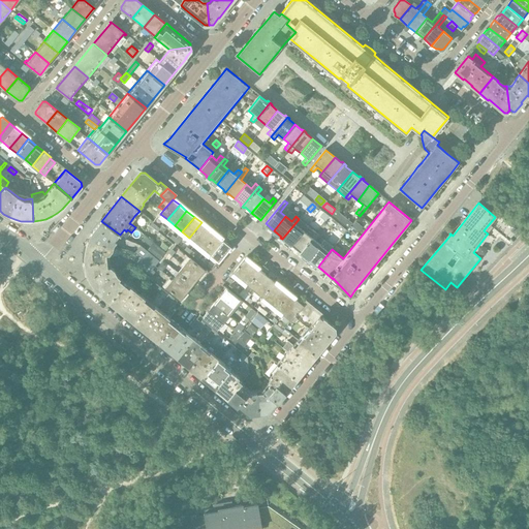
[(291,245),(303,230),(298,226),(302,221),(299,219),(282,239),(284,241),(285,240),(291,245)]
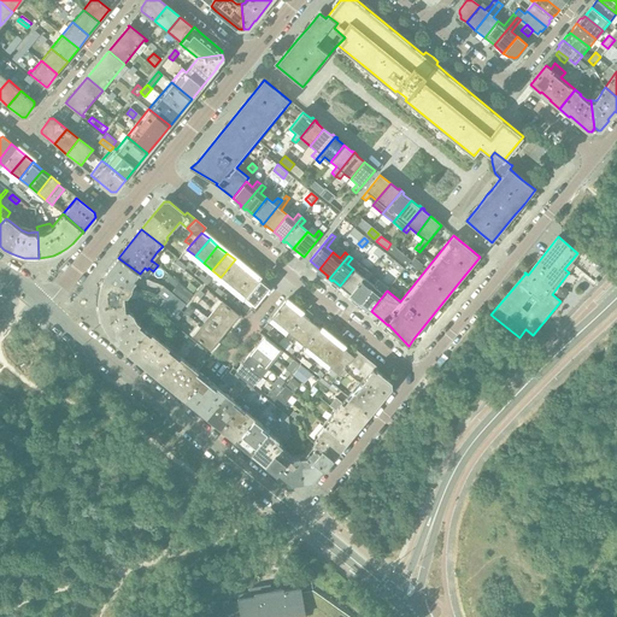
[(140,274),(118,258),(107,270),(109,271),(105,277),(103,282),(100,288),(99,295),(99,305),(99,306),(125,304),(125,297),(128,297),(131,293),(134,285),(136,282),(134,281),(140,274)]
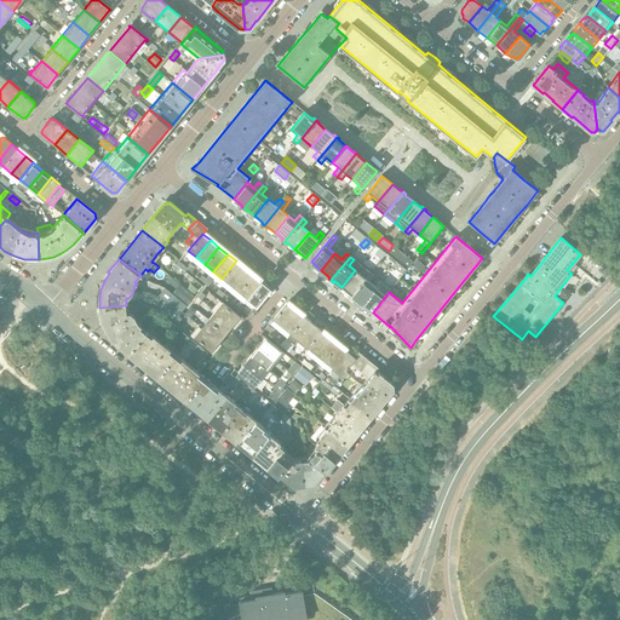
[(230,285),(244,268),(236,260),(222,279),(230,285)]
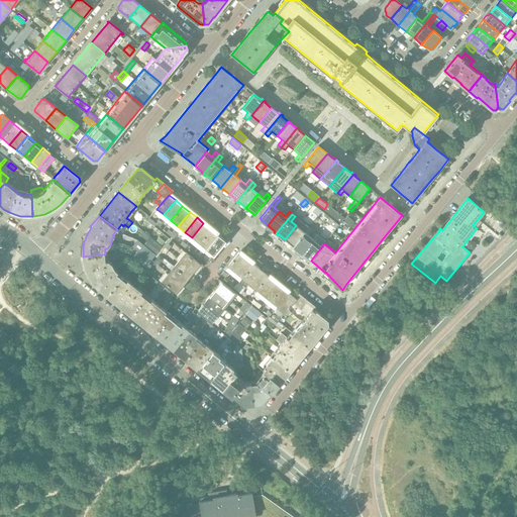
[(157,224),(156,223),(149,218),(147,220),(152,225),(154,226),(157,224)]
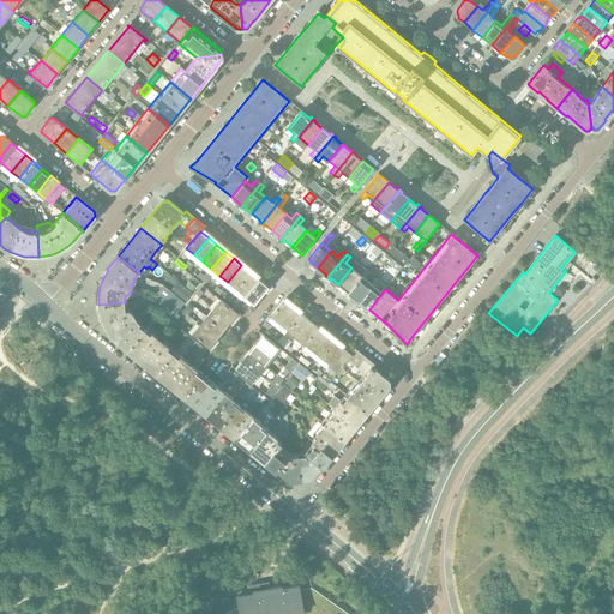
[(193,266),(194,264),(190,260),(185,265),(186,266),(194,272),(197,270),(193,266)]
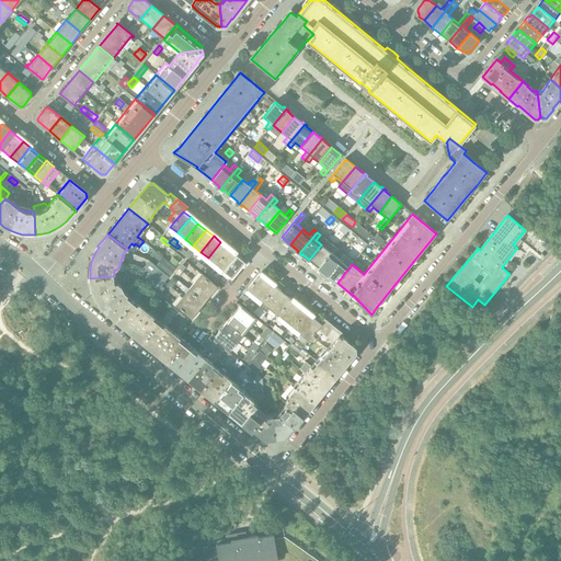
[(368,244),(359,238),(355,241),(365,249),(368,244)]
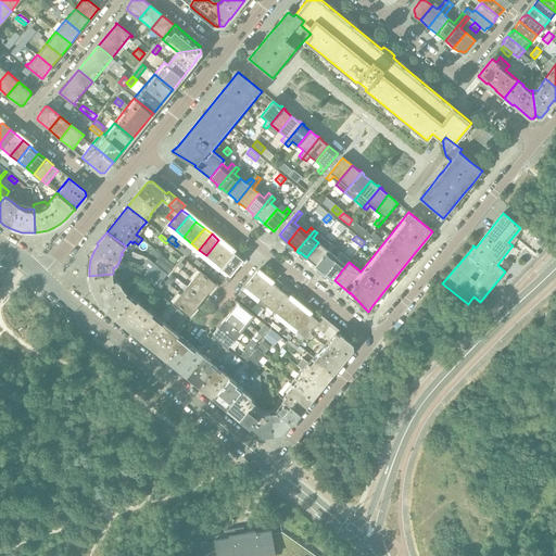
[(214,262),(227,247),(218,240),(206,255),(214,262)]
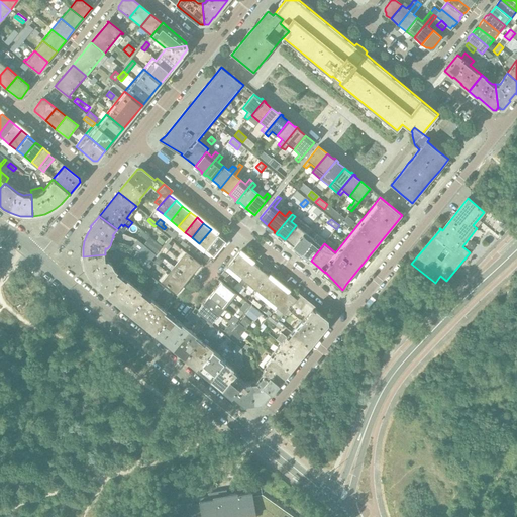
[(293,247),(309,227),(305,225),(301,229),(296,225),(285,239),(291,244),(291,245),(293,247)]
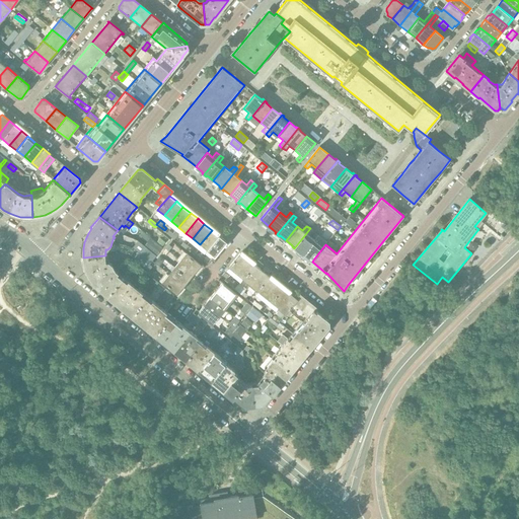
[(303,254),(314,240),(309,236),(313,231),(310,228),(294,248),(296,250),(296,249),(303,254)]
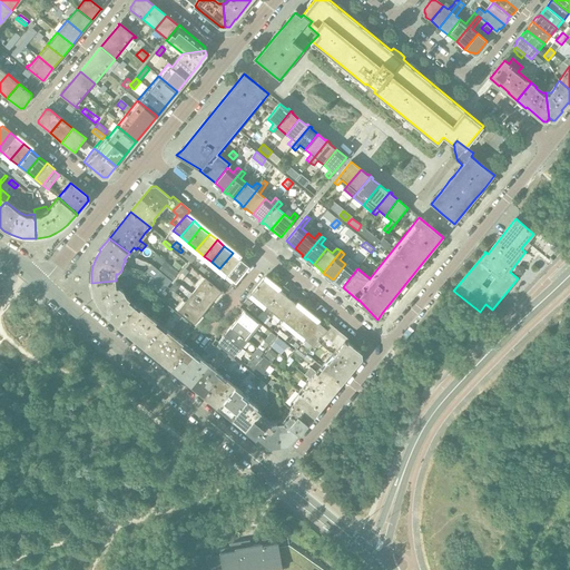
[(227,275),(241,259),(233,253),(219,268),(227,275)]
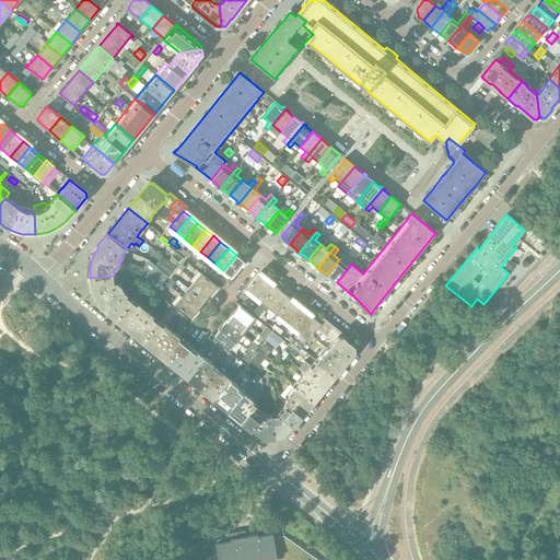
[(339,279),(351,264),(353,261),(343,254),(339,259),(327,275),(337,282),(339,279)]
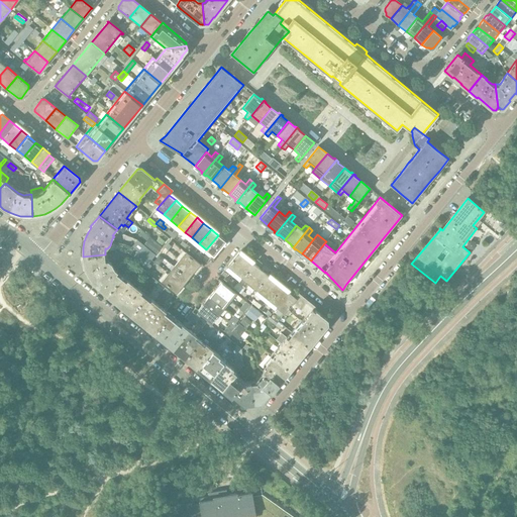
[(213,255),(225,241),(218,235),(206,249),(213,255)]
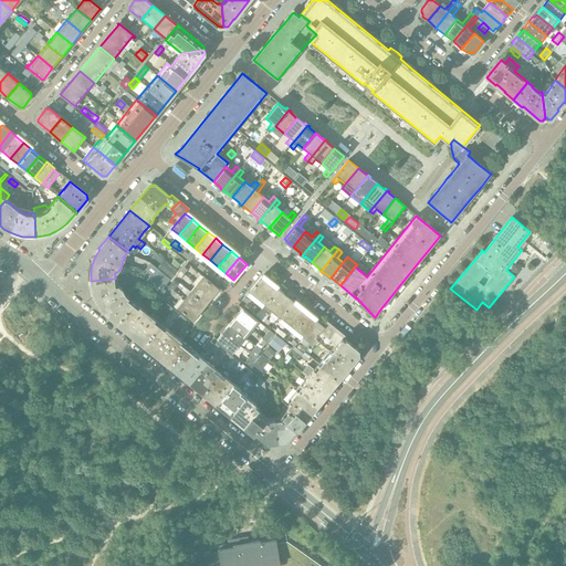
[(177,271),(164,260),(158,268),(163,271),(161,272),(170,279),(177,271)]
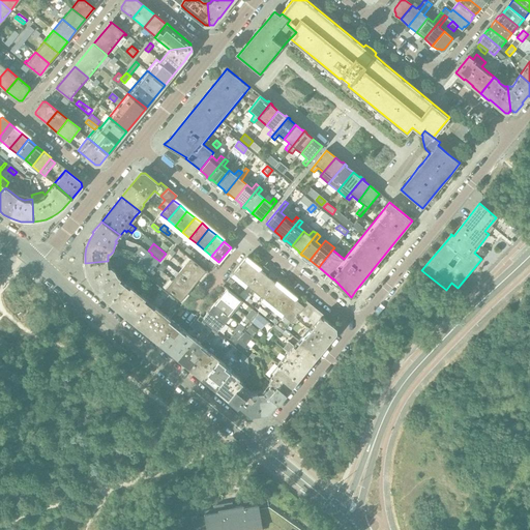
[(171,248),(164,243),(160,246),(168,253),(171,248)]
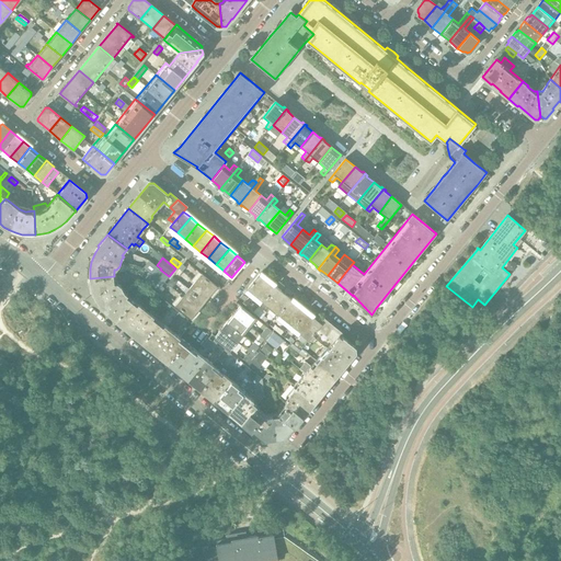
[(192,272),(183,264),(180,268),(183,271),(190,275),(192,272)]
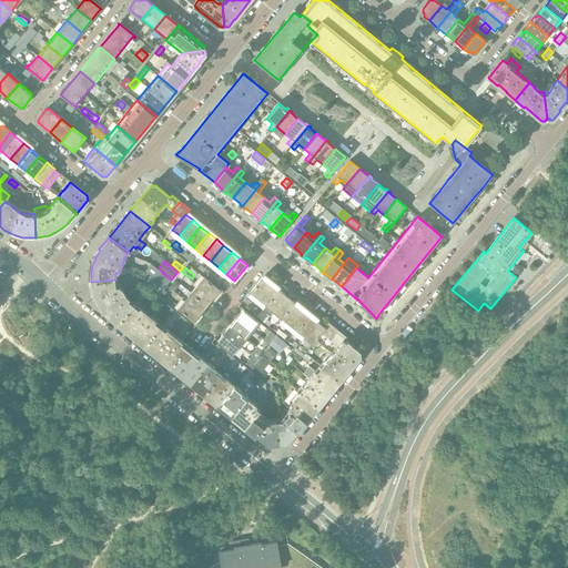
[(171,280),(162,273),(156,280),(161,283),(161,284),(165,287),(171,280)]
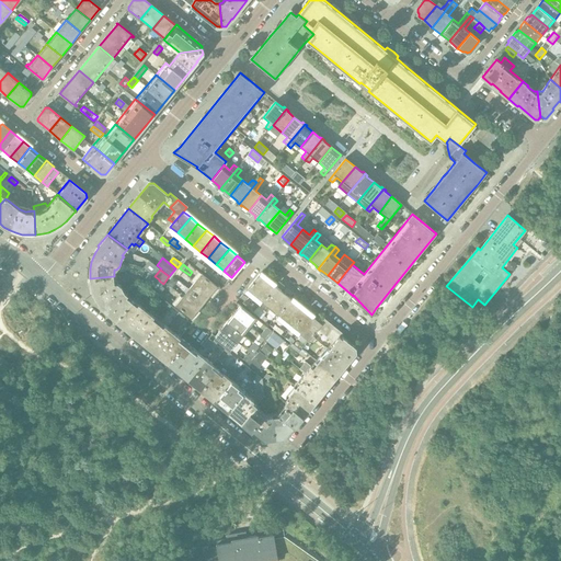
[(127,287),(140,281),(136,277),(133,274),(126,274),(127,287)]
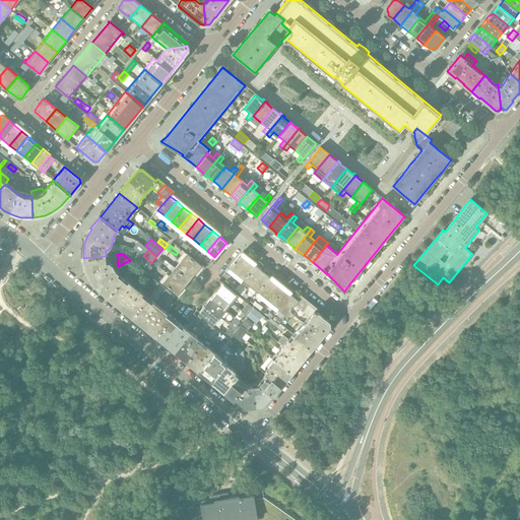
[(200,266),(187,254),(181,261),(195,273),(200,266)]
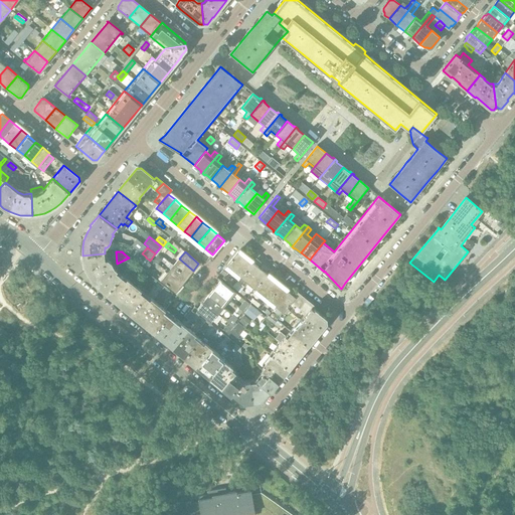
[(233,272),(245,256),(238,251),(226,266),(233,272)]
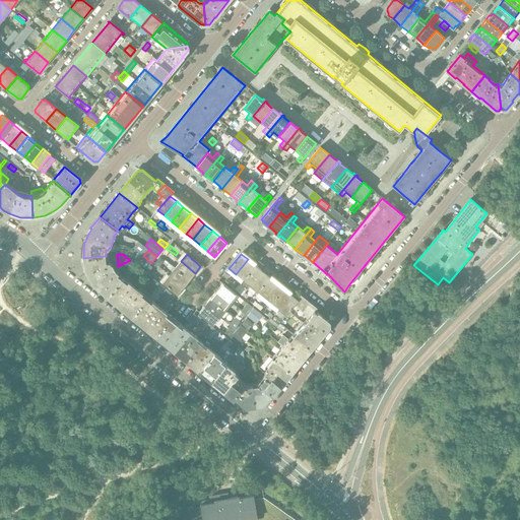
[(116,271),(114,268),(113,265),(109,262),(107,263),(106,256),(83,258),(83,260),(87,273),(90,278),(92,281),(96,286),(107,296),(108,296),(108,297),(122,278),(119,276),(120,274),(116,271)]
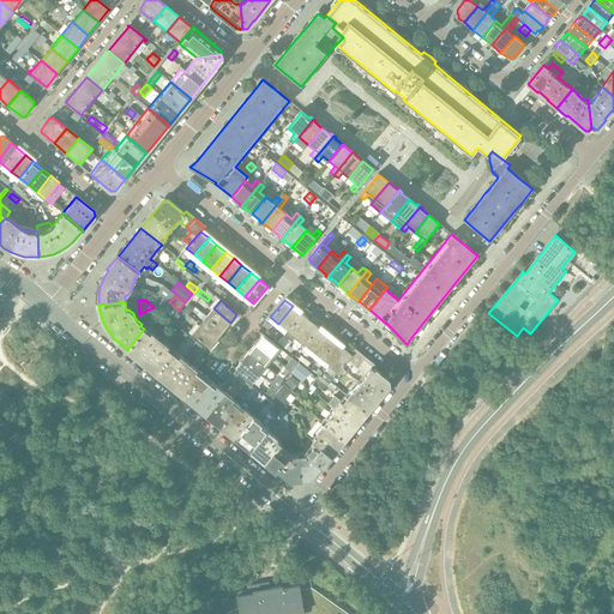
[(190,314),(196,307),(190,302),(184,309),(190,314)]
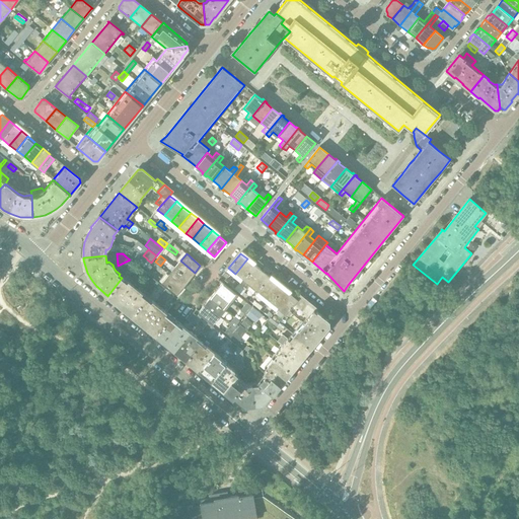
[(243,280),(254,266),(247,258),(235,274),(243,280)]
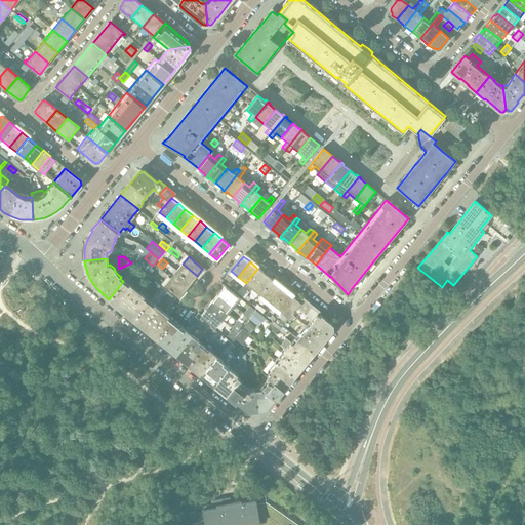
[(197,276),(183,264),(176,271),(191,282),(197,276)]
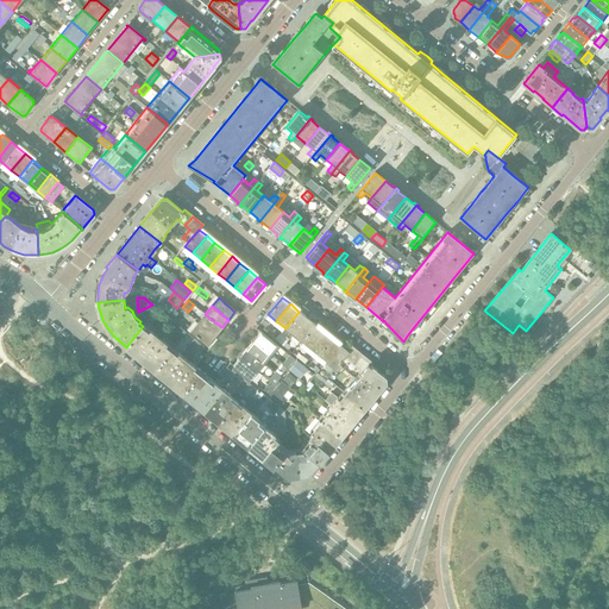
[(221,327),(205,314),(200,311),(198,314),(202,318),(199,322),(215,336),(221,327)]
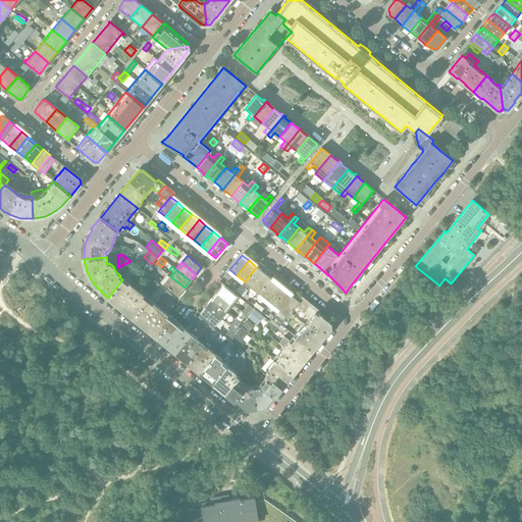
[(252,288),(263,273),(256,267),(245,281),(252,288)]
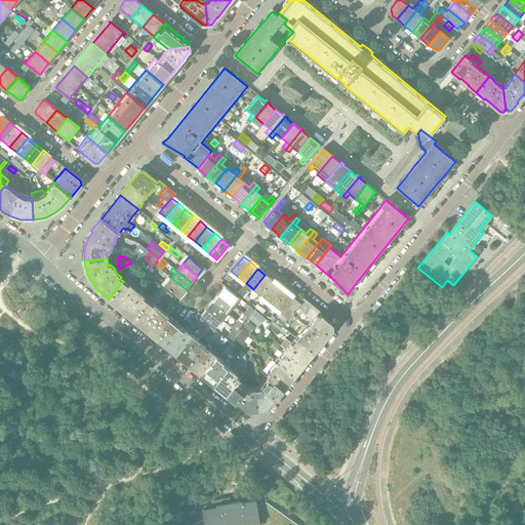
[(260,294),(272,280),(265,275),(253,289),(260,294)]
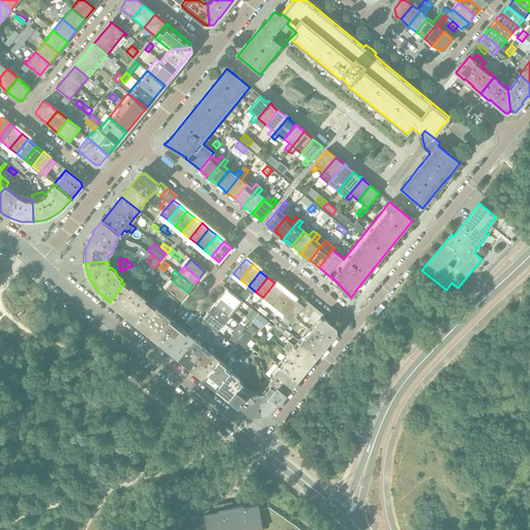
[(187,292),(173,281),(167,288),(181,300),(187,292)]
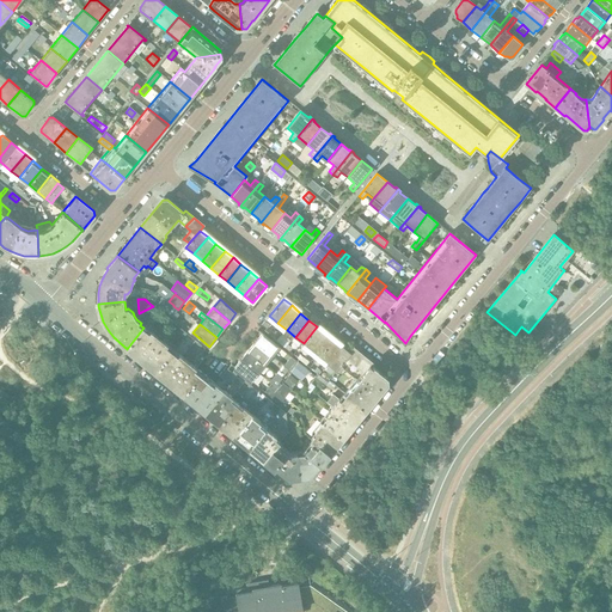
[(311,350),(325,334),(317,326),(304,343),(311,350)]
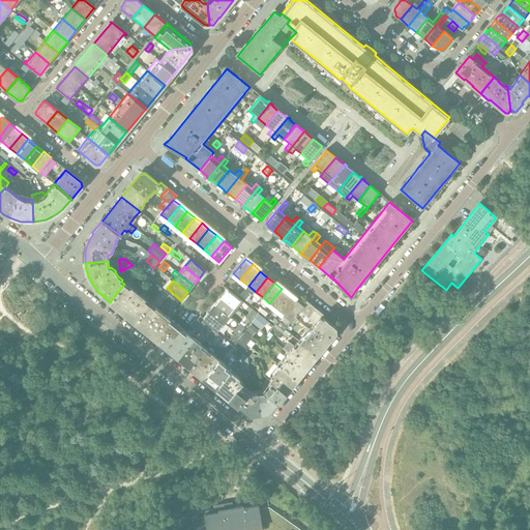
[(145,298),(138,293),(131,288),(130,289),(124,284),(110,302),(136,323),(150,305),(144,300),(145,298)]
